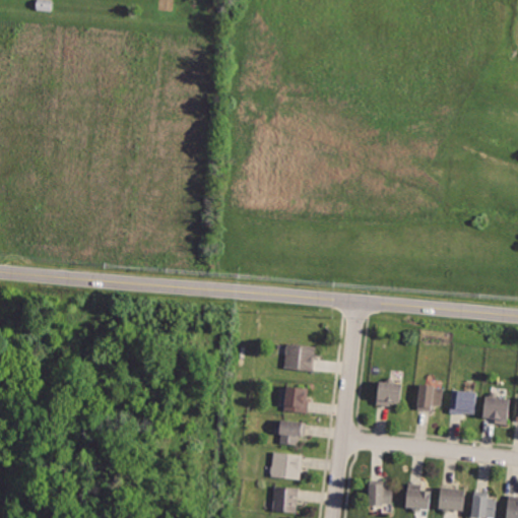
[(287,344),(283,370),(313,374),(317,348),(287,344)]
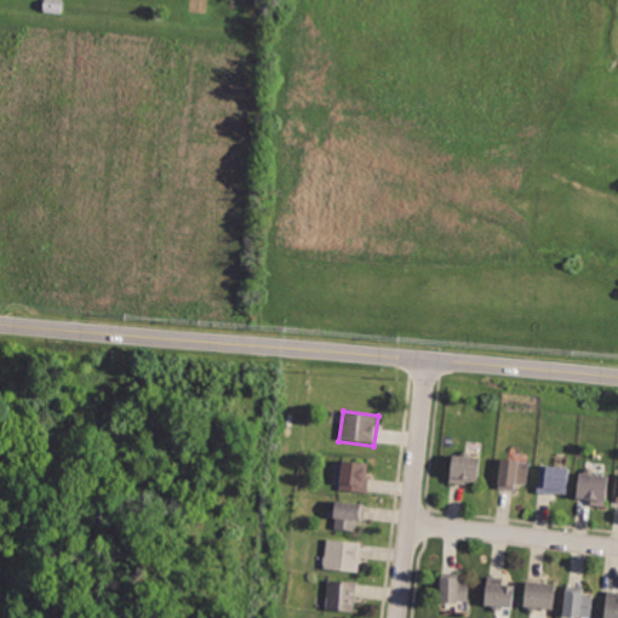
[(447,456),(444,486),(475,488),(479,459),(447,456)]
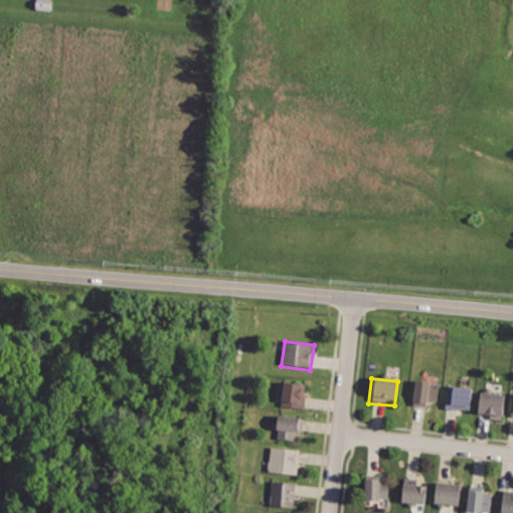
[(412,380),(410,405),(437,407),(439,382),(412,380)]
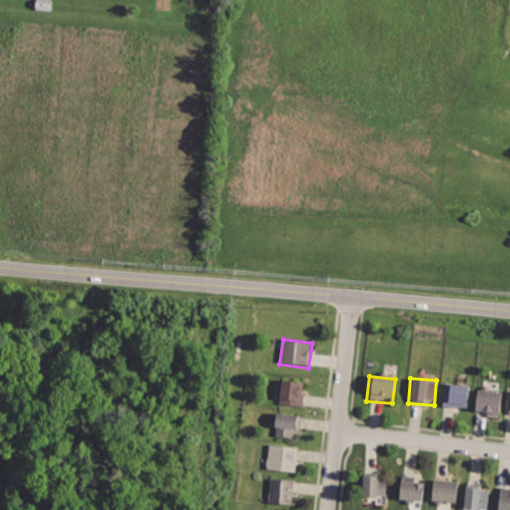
[(281,379),(279,404),(301,407),(304,381),(281,379)]
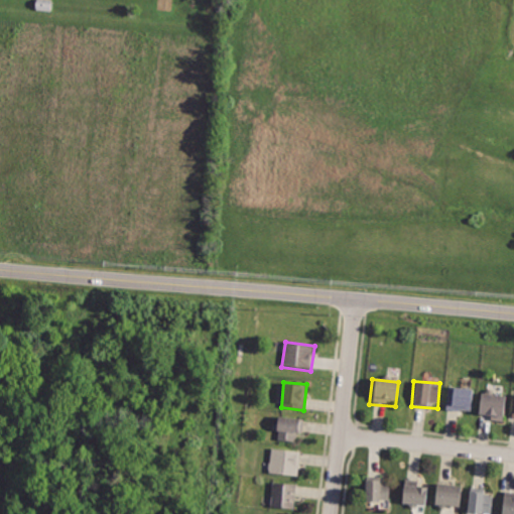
[(447,387),(445,411),(471,413),(474,389),(447,387)]
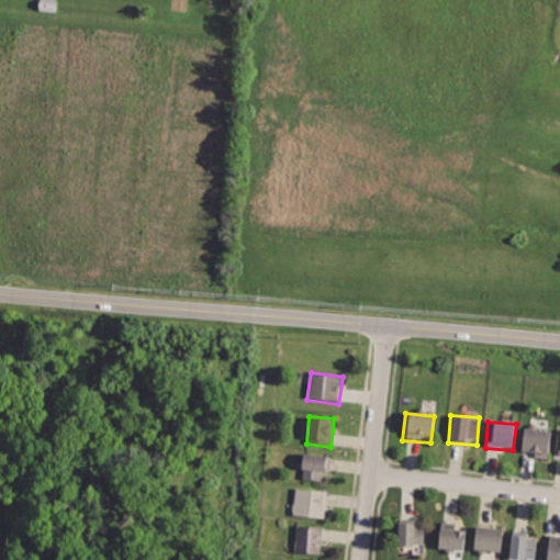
[(522,428),(521,449),(534,450),(533,460),(548,461),(550,430),(522,428)]
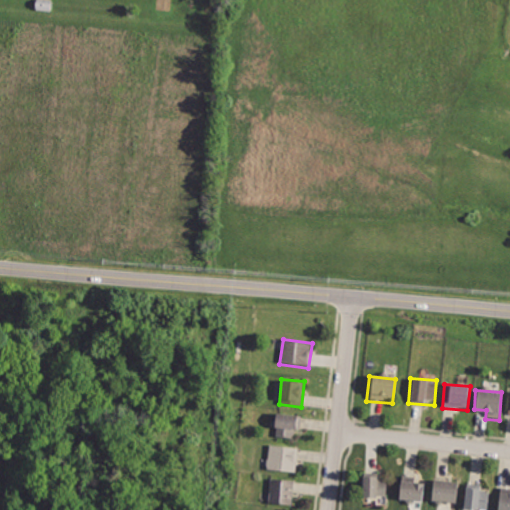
[(275,411),(272,439),(292,441),(294,431),(301,432),(303,415),(275,411)]
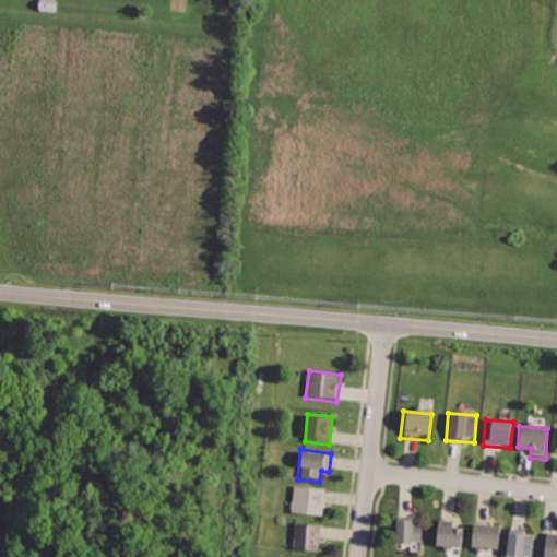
[(295,488),(292,512),(321,517),(324,493),(295,488)]
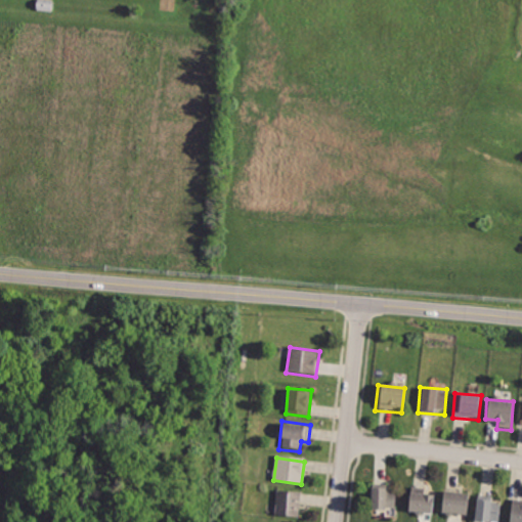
[(370,486),(366,508),(393,512),(397,490),(370,486)]
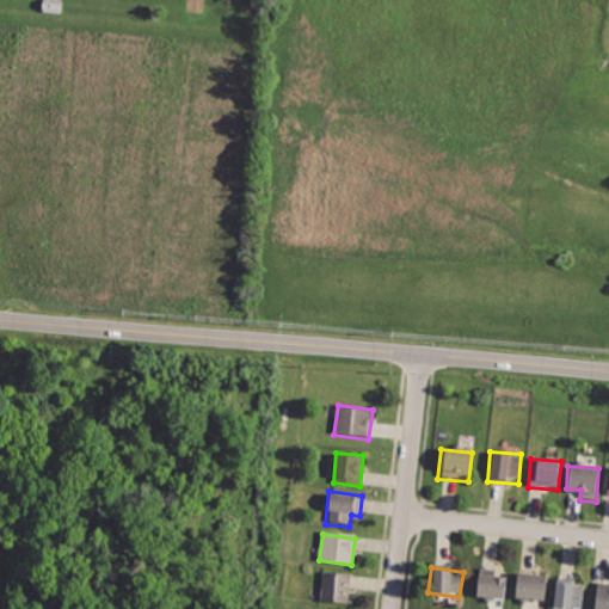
[(324,572),(319,601),(348,606),(351,576),(324,572)]
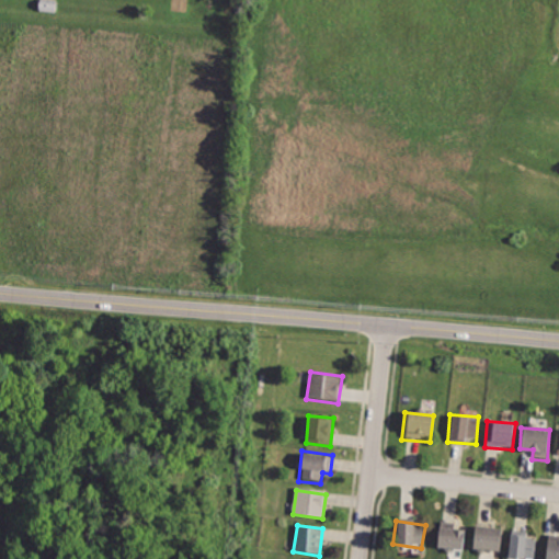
[(472,525),(470,549),(500,552),(503,529),(472,525)]
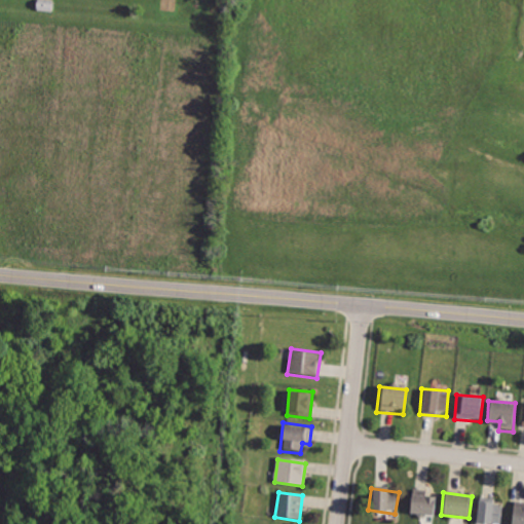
[(409,493),(407,517),(433,520),(436,496),(409,493)]
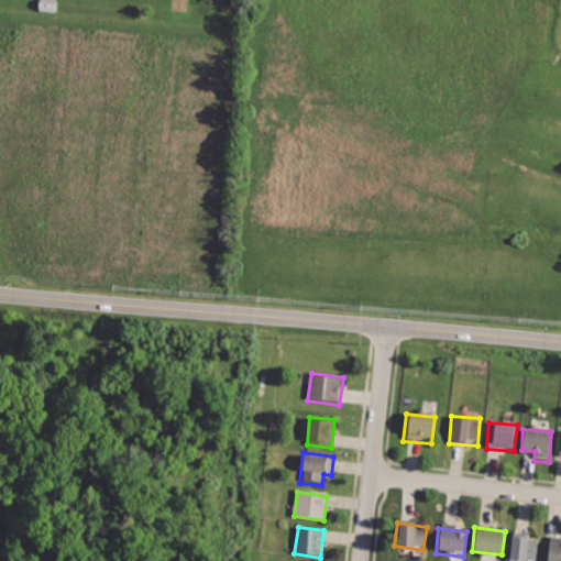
[(510,534),(507,558),(527,560),(537,560),(539,537),(510,534)]
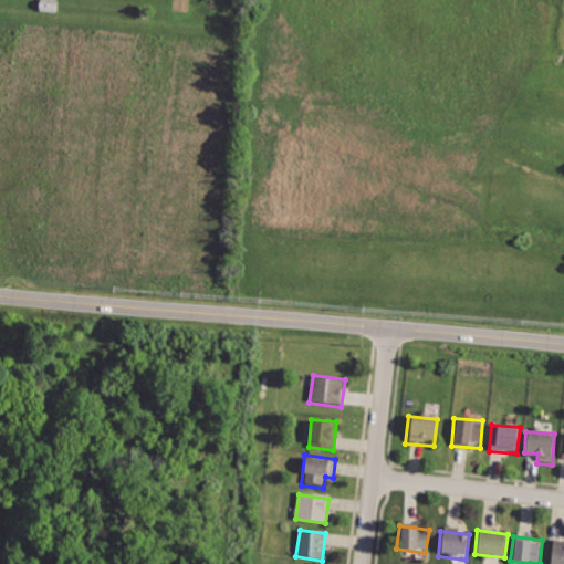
[(563,563),(563,543),(549,542),(546,563),(563,563)]
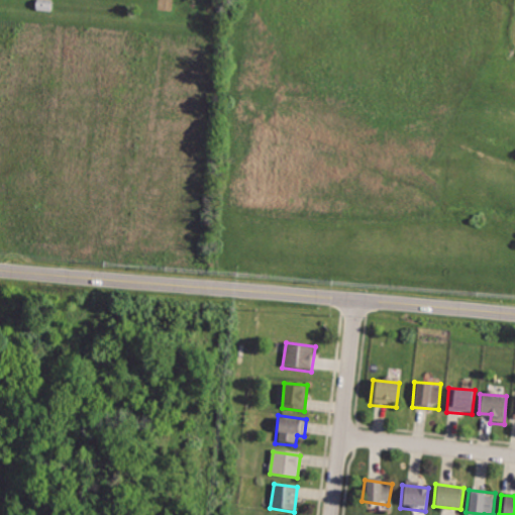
All buildings are outlined.
